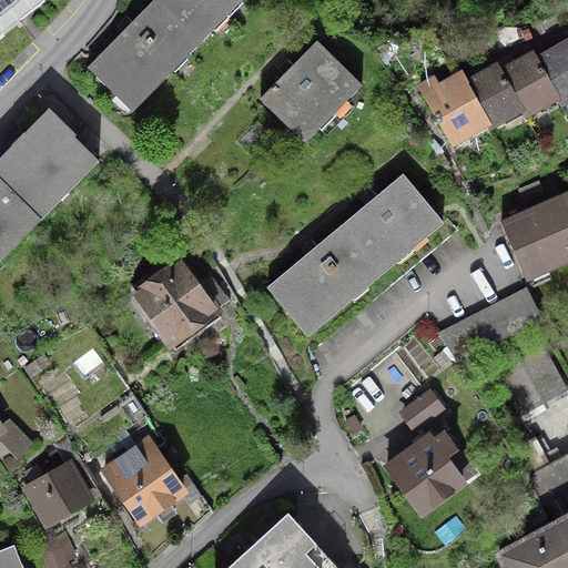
[(0,0),(0,18),(23,0),(0,0)]
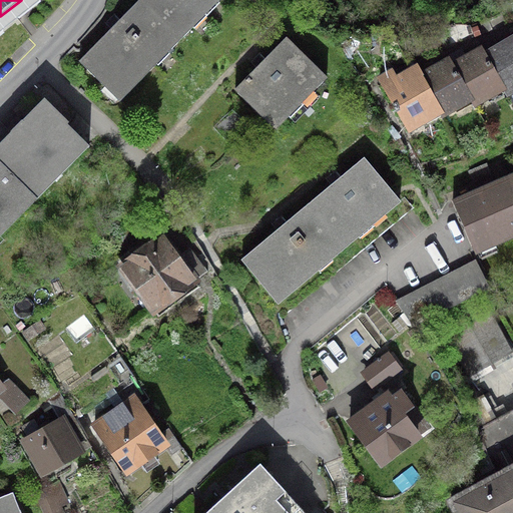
[(180,39),(140,0),(80,61),(119,101),(180,39)]
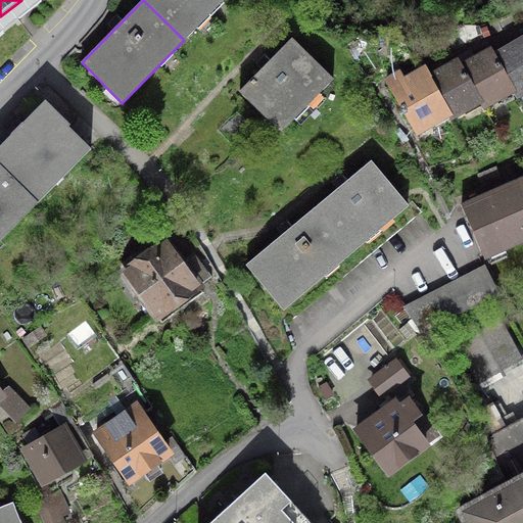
[(143,0),(184,40),(223,0),(143,0)]
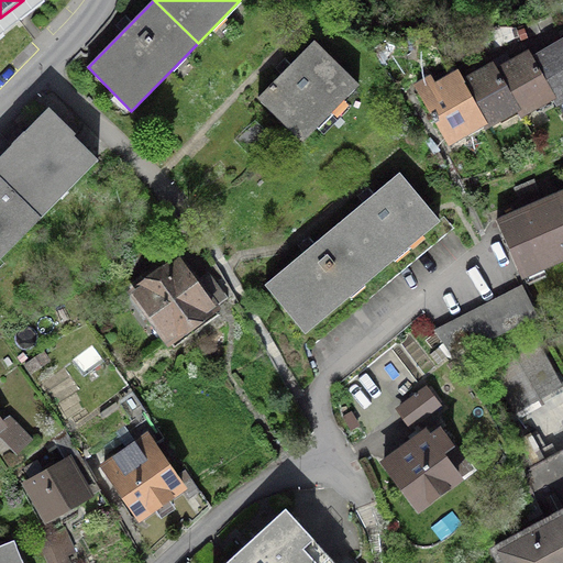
[(529,55),(556,102),(562,98),(562,42),(547,52),(543,46),(529,55)]
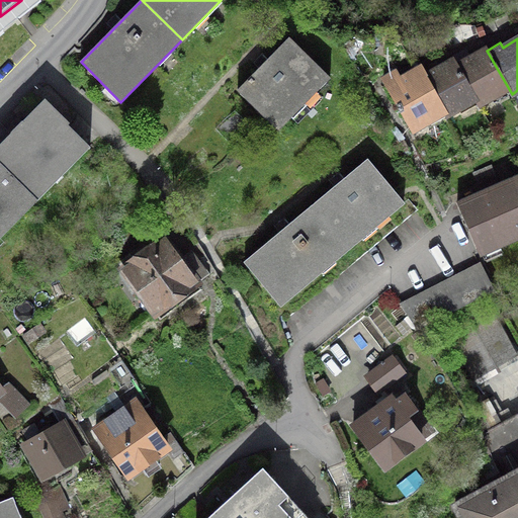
[(330,79),(289,39),(238,91),(278,131),(330,79)]
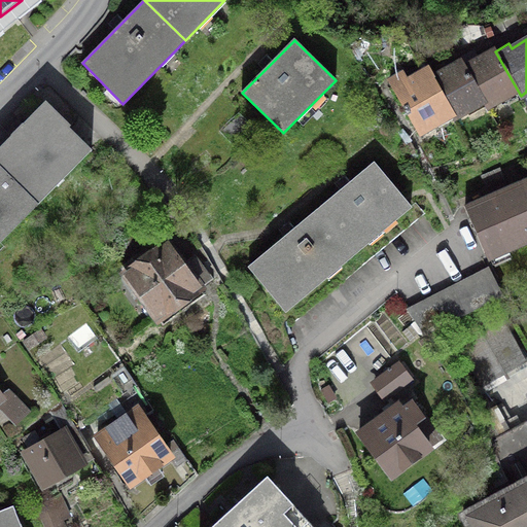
[(461,61),(488,107),(501,100),(500,98),(516,90),(520,97),(521,96),(495,51),(495,50),(479,60),(476,54),(461,61)]
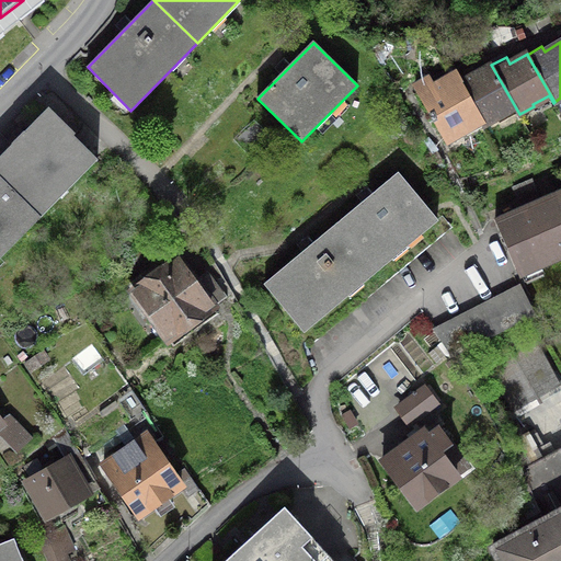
[(470,69),(456,77),(479,118),(483,126),(497,117),(497,116),(514,107),(518,115),(519,114),(491,65),(473,75),(470,69)]
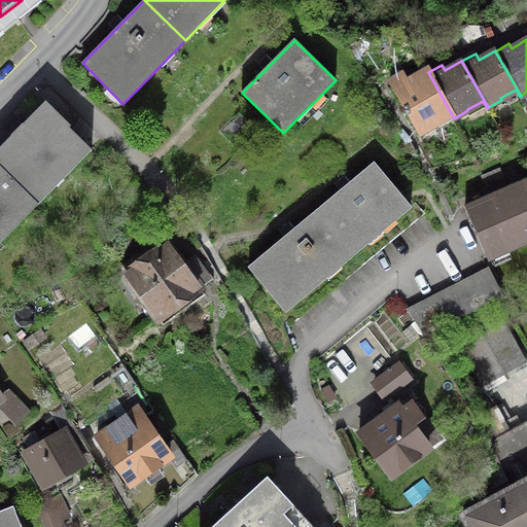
[(409,76),(394,84),(407,106),(405,107),(407,111),(409,110),(420,131),(421,130),(421,129),(434,121),(433,120),(449,111),(453,118),(454,118),(450,111),(428,72),(412,81),(409,76)]
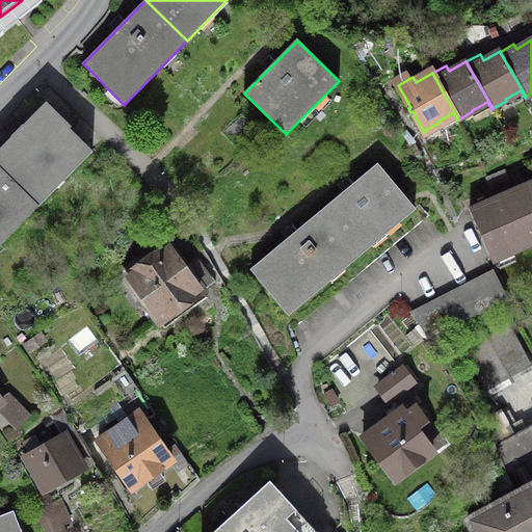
[(0,168),(38,207),(91,153),(92,152),(70,129),(71,127),(47,103),(0,149),(0,168)]
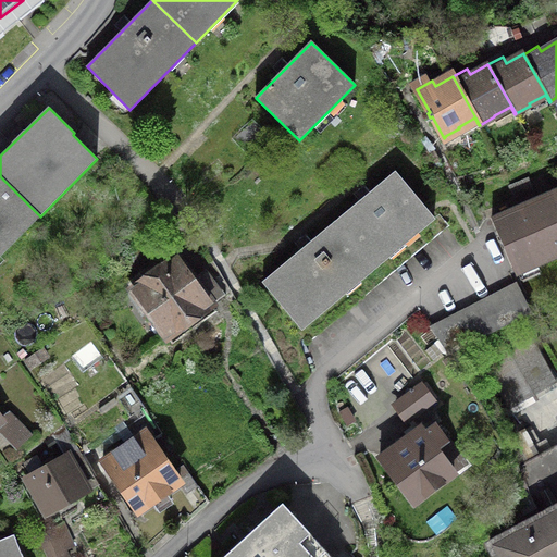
[(335,222),(380,275),(445,221),(423,195),(418,199),(395,173),(335,222)]
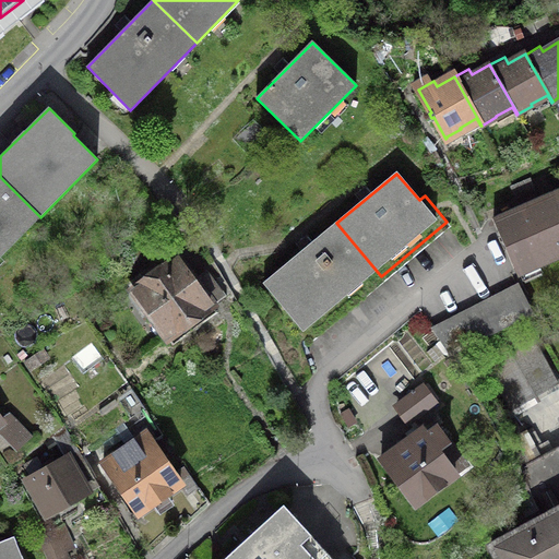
[(0,257),(40,217),(0,177),(0,257)]
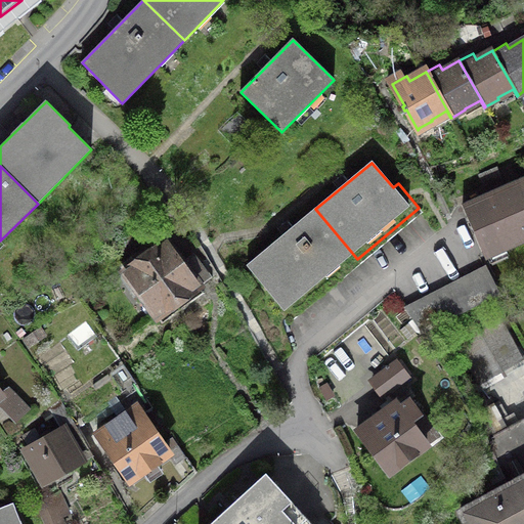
[(486,257),(523,239),(523,181),(483,199),(482,198),(464,206),(486,257)]
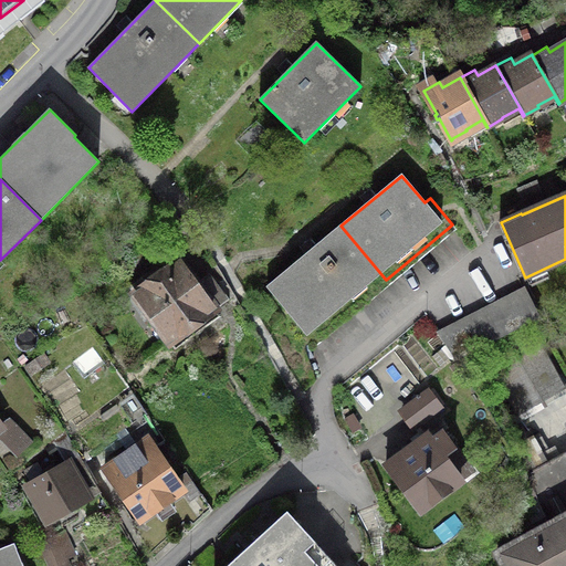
[(386,280),(341,226),(268,286),(290,313),(286,316),(310,344),(386,280)]
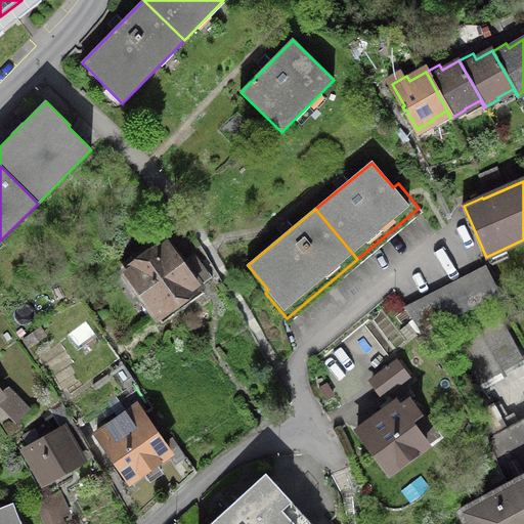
[(165,239),(124,270),(158,316),(158,317),(162,323),(204,293),(198,285),(209,276),(193,255),(182,263),(165,239)]
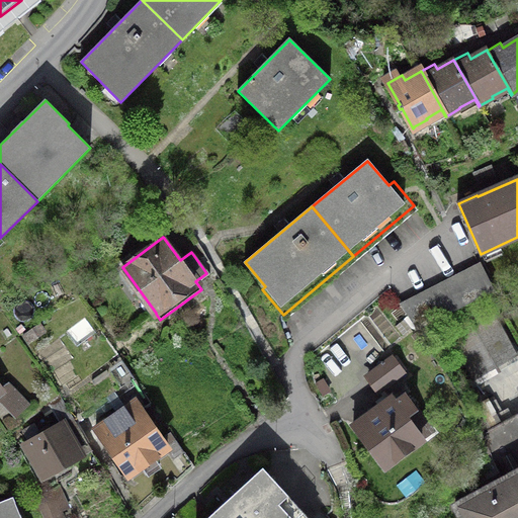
[(428,290),(442,317),(493,290),(480,264),(428,290)]
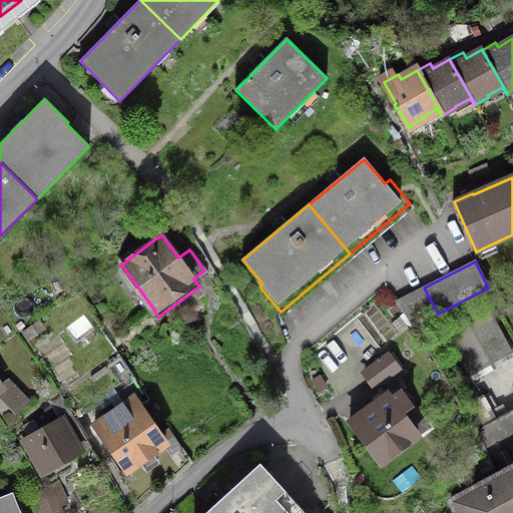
[(412,294),(425,320),(438,314),(424,288),(412,294)]
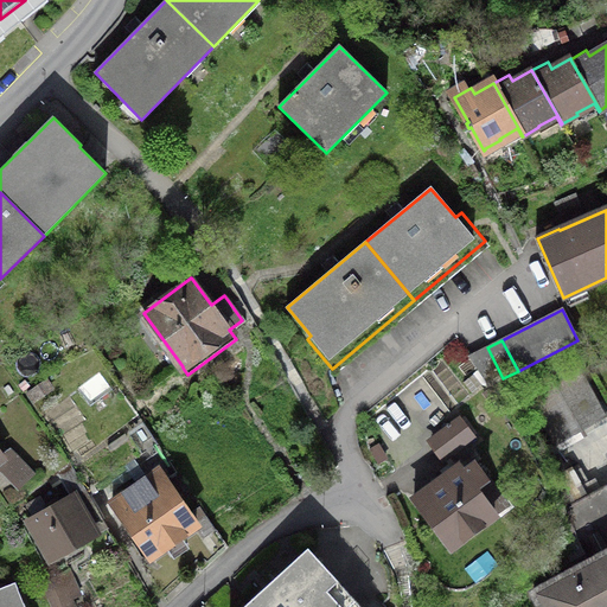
[(503,378),(487,347),(468,357),(489,385),(503,378)]
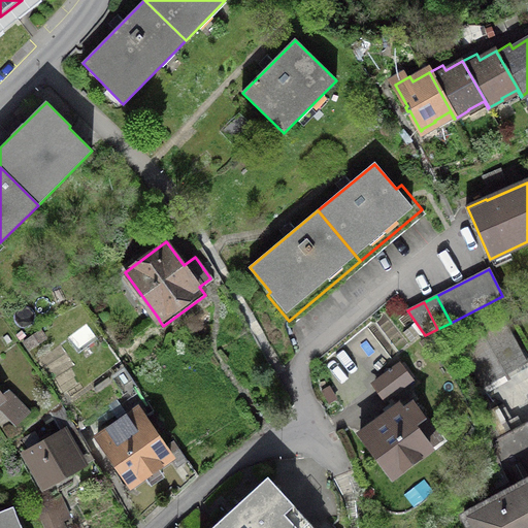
[(501,316),(456,340),(481,385),(526,359),(501,316)]
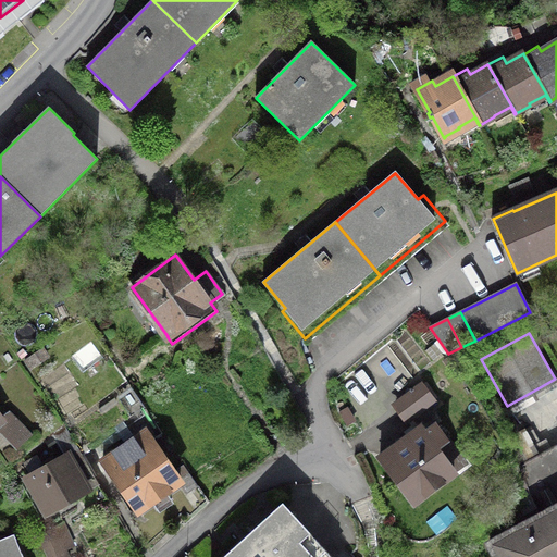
[(432,401),(420,386),(396,405),(408,420),(432,401)]
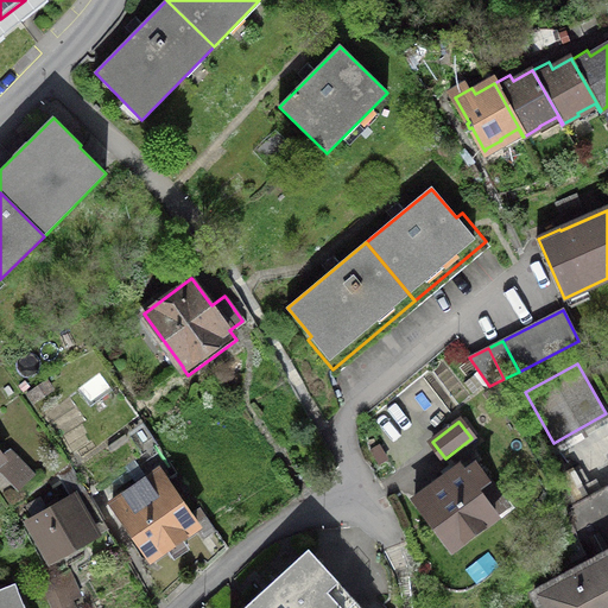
[(170,464),(158,447),(139,460),(151,477),(113,502),(149,556),(150,558),(197,526),(196,524),(207,517),(190,492),(188,493),(169,464),(170,464)]
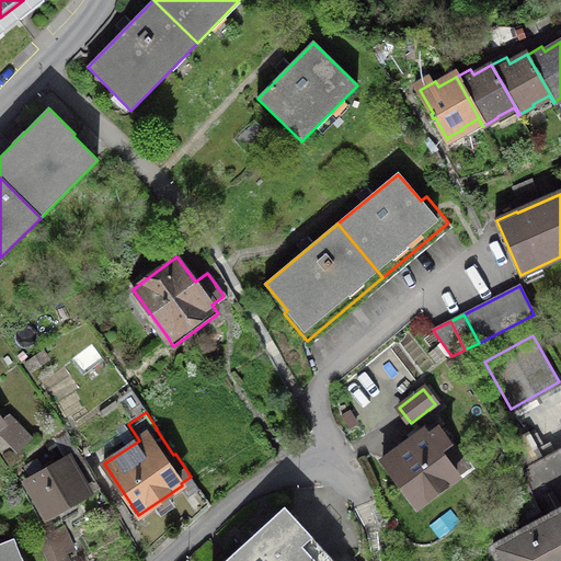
[(423,441),(388,466),(418,506),(469,468),(439,428),(427,437),(423,432),(419,435),(423,441)]
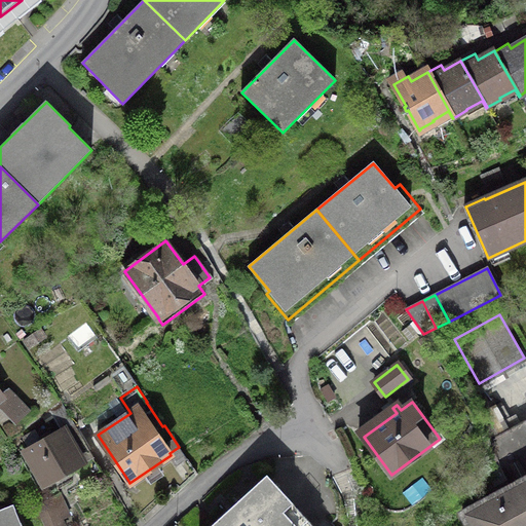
[(470,525),(525,525),(525,433),(521,423),(506,431),(494,408),(481,415),(480,427),(485,444),(494,438),(493,443),(516,485),(463,513),(470,525)]
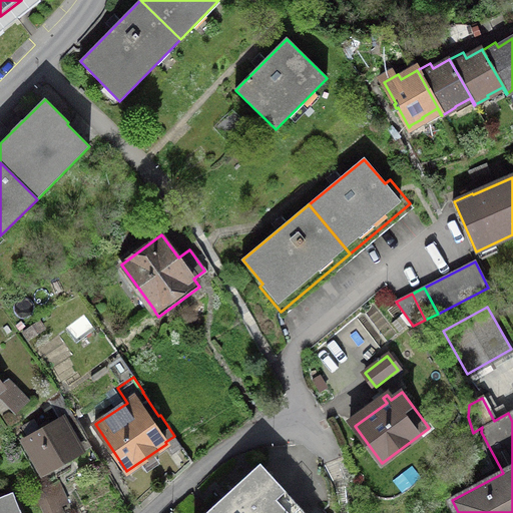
[(72,413),(25,440),(44,473),(81,452),(79,449),(89,443),(72,413)]
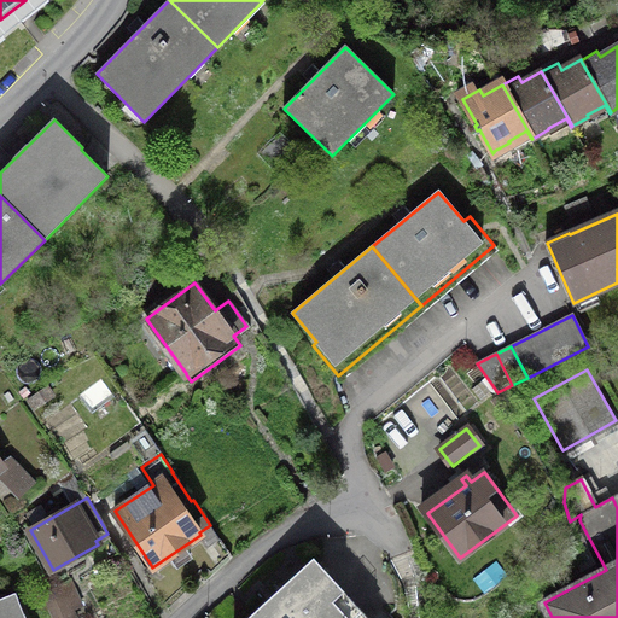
[(152,567),(151,565),(146,569),(167,606),(200,576),(205,582),(229,559),(209,529),(181,555),(156,572),(152,567)]
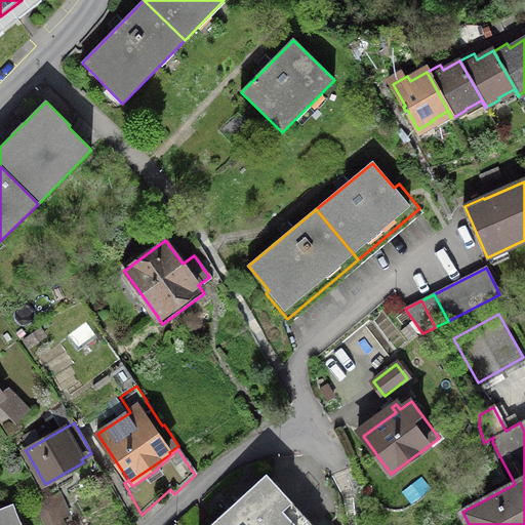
[(313,524),(267,475),(210,524),(313,524)]
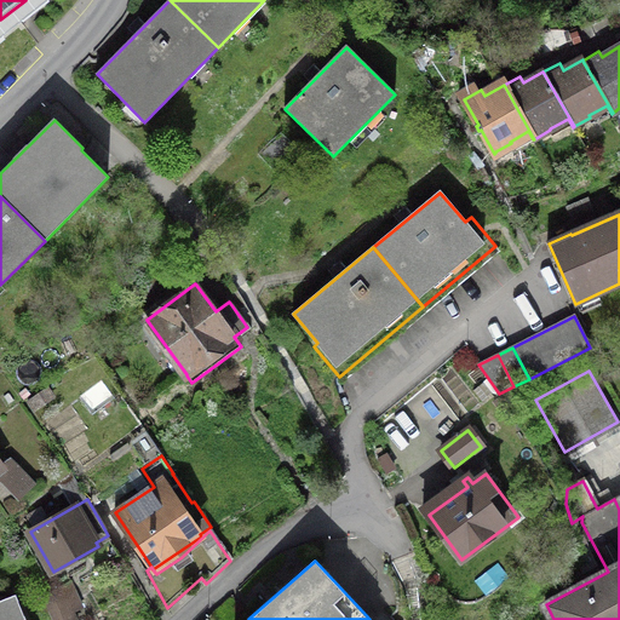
[(70,583),(44,597),(53,619),(74,619),(70,612),(81,607),(70,583)]
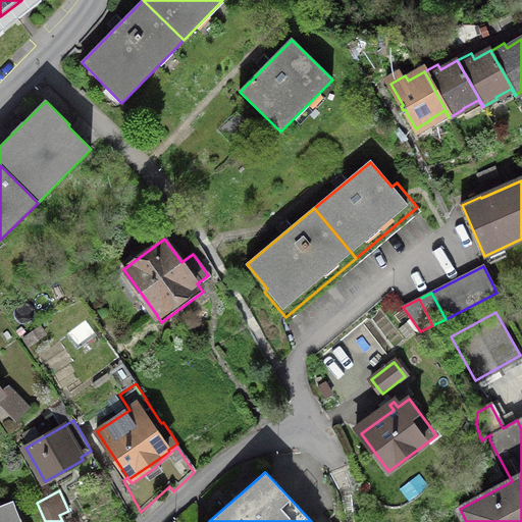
[(0,521),(21,521),(13,501),(0,506),(0,521)]
